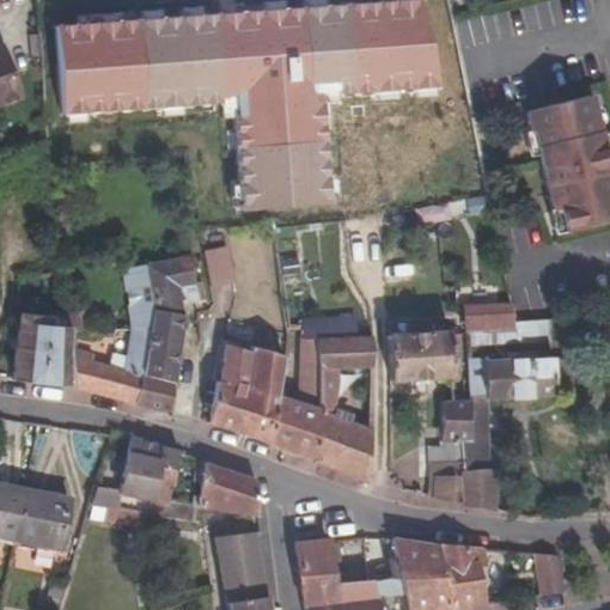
[(72,0),(72,2),(98,0),(105,71),(145,68),(139,0),(72,0)]
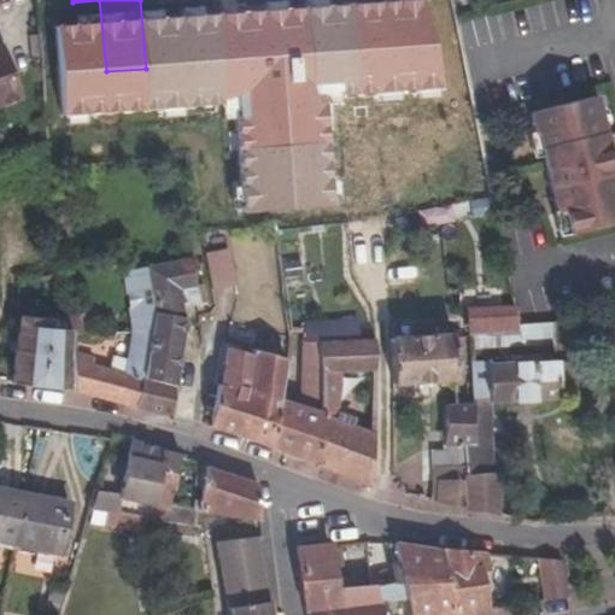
[(0,104),(24,97),(6,45),(0,46),(0,104)]
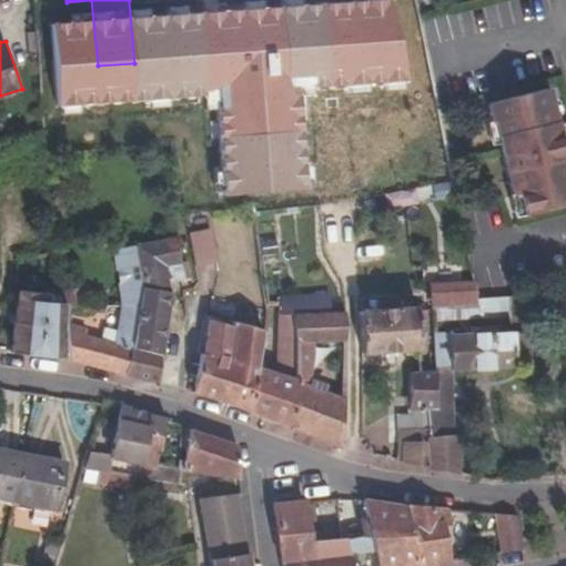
[(292,135),(289,118),(342,108),(330,43),(310,47),(314,69),(256,79),(268,140),(292,135)]
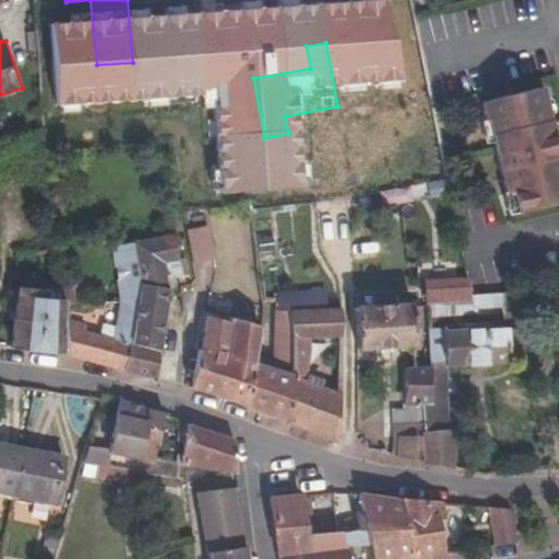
[(408,49),(344,61),(352,107),(417,95),(408,49)]
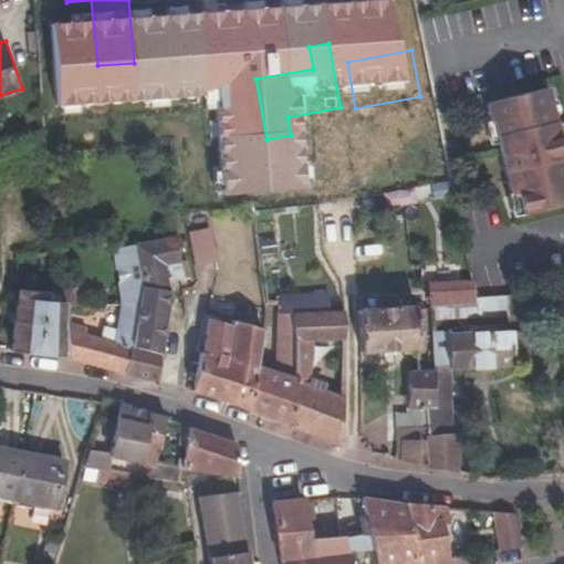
[(550,89),(488,104),(492,125),(494,125),(514,198),(520,196),(525,218),(563,208),(563,185),(563,159),(557,136),(562,135),(550,89)]
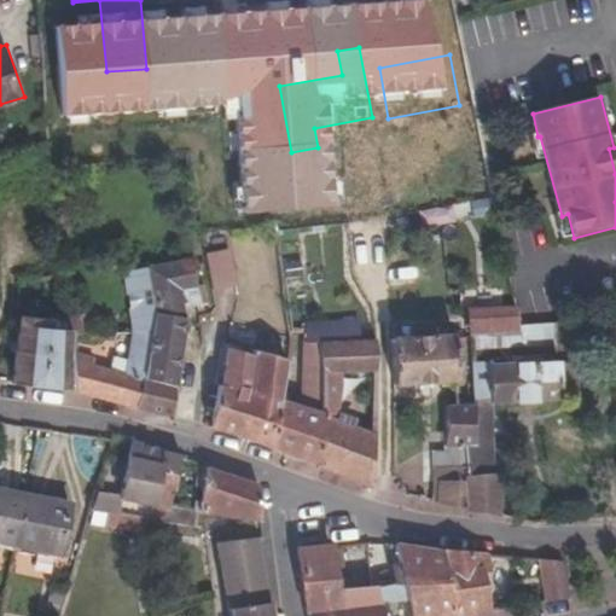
[(574,238),(568,214),(562,216),(568,240),(574,238)]
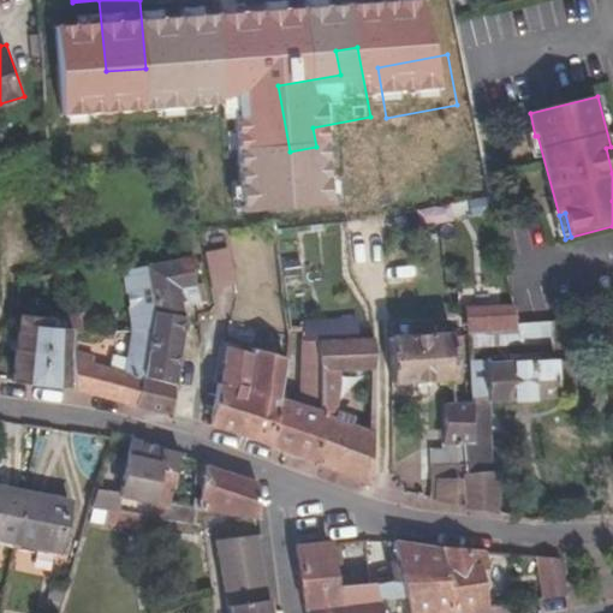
[(257,225),(260,238),(279,236),(278,228),(277,222),(257,225)]
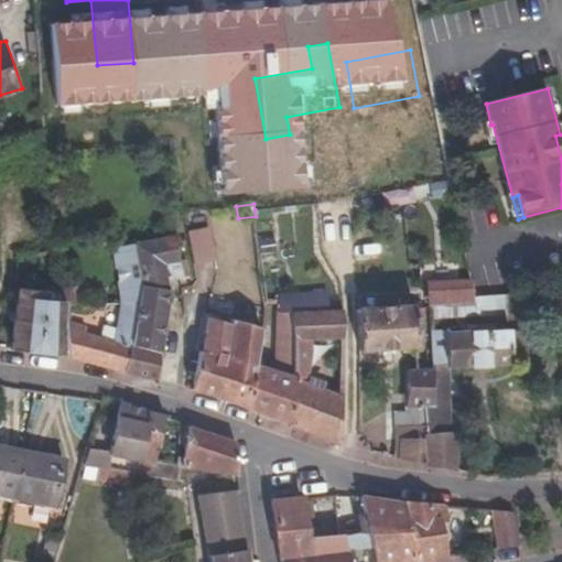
[(194,261),(216,258),(211,224),(190,227),(194,261)]
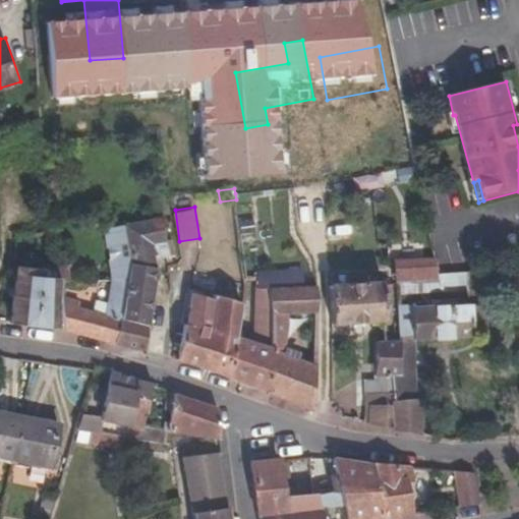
[(108,228),(117,279),(132,279),(134,265),(158,269),(159,268),(157,264),(157,260),(158,257),(165,255),(172,255),(176,256),(174,239),(168,240),(164,218),(108,228)]
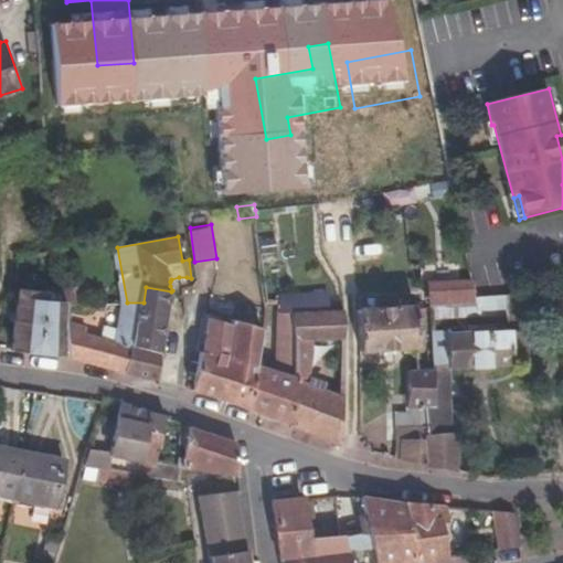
[(478,296),(476,282),(434,285),(434,305),(479,301),(478,296)]
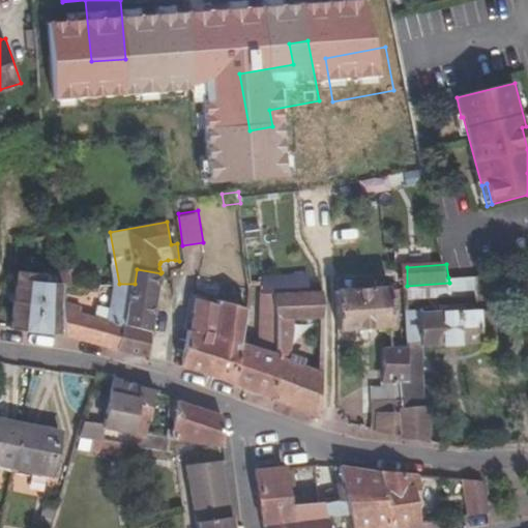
[(135,284),(127,324),(153,330),(160,273),(137,269),(135,284)]
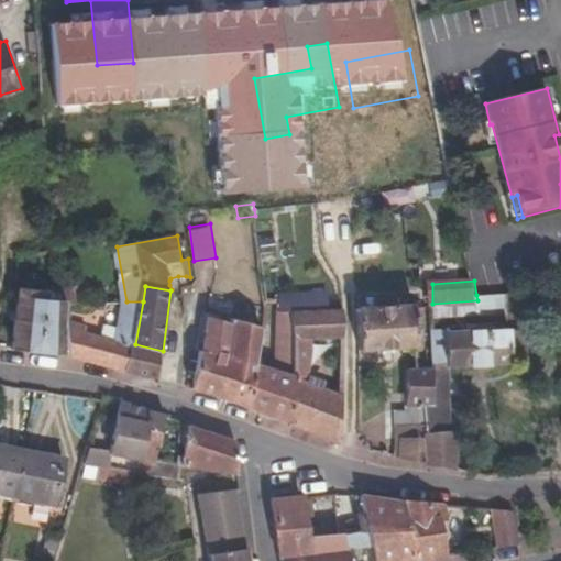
[(69,298),(62,296),(23,289),(14,349),(70,355),(68,320),(68,303),(69,298)]
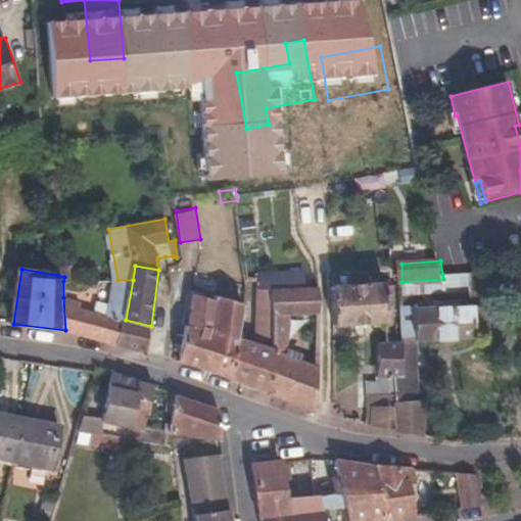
[(305,270),(277,272),(278,288),(306,287),(305,270)]
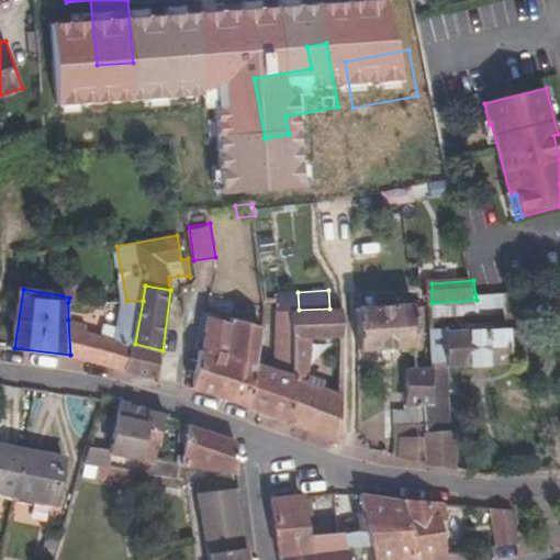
[(443,316),(508,313),(507,292),(476,294),(477,300),(432,303),(434,367),(435,399),(426,400),(428,460),(455,466),(456,434),(452,432),(451,365),(514,361),(512,327),(481,328),(481,324),(463,325),(463,329),(444,331),(443,316)]
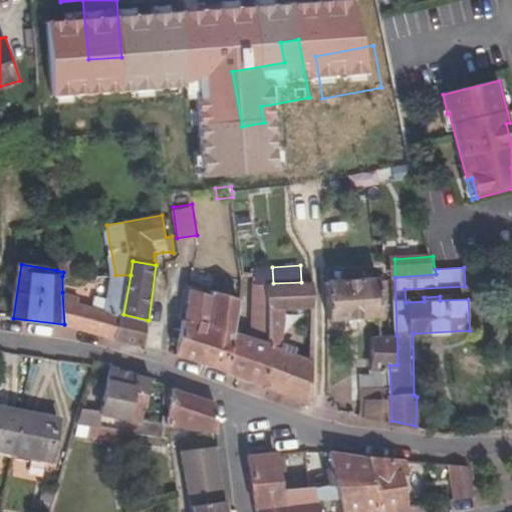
[(329,281),(330,318),(380,315),(382,315),(379,278),(364,278),(364,273),(343,273),(344,281),(329,281)]
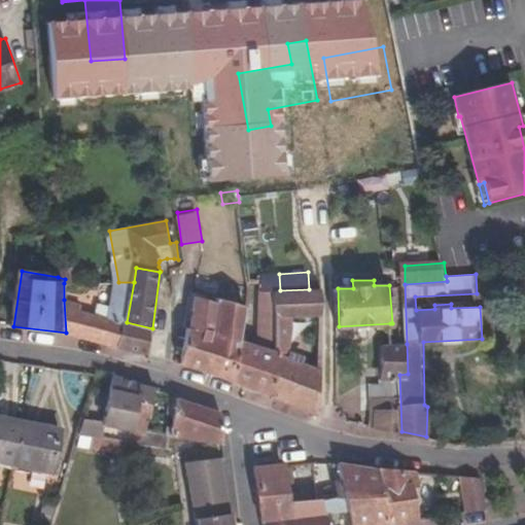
[(82,305),(64,300),(66,333),(120,347),(127,322),(134,282),(118,282),(114,282),(108,316),(81,309),(82,305)]
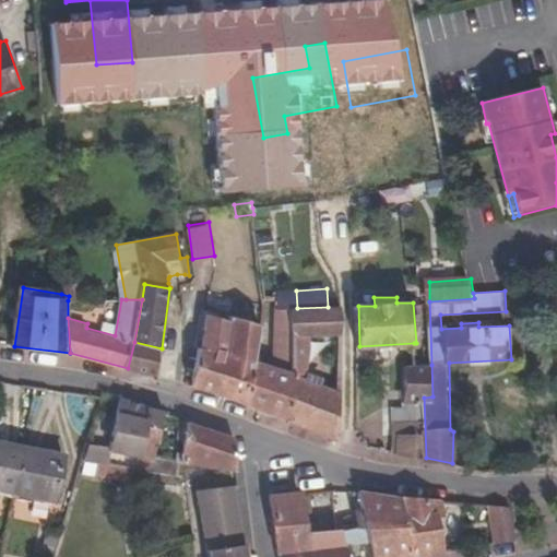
[(308,378),(311,335),(343,335),(342,306),(328,307),(297,308),(294,308),(294,352),(291,419),(339,440),(342,391),(308,378)]
